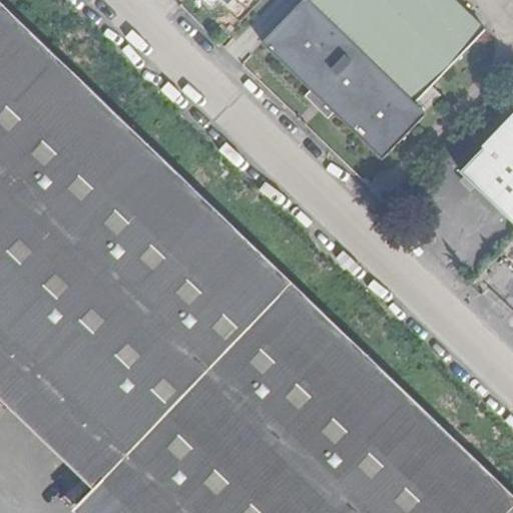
[(303,0),(263,42),(311,89),(305,96),(328,119),(335,112),(384,160),(426,115),(423,113),(441,95),(432,87),(487,30),(456,0),(309,0),(309,1),(307,0),(303,0)]
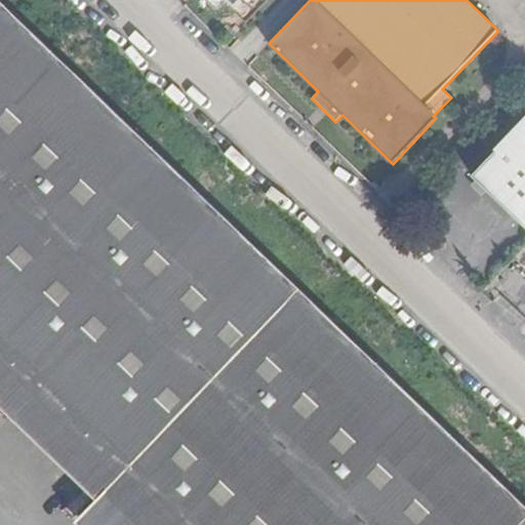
[(0,388),(106,489),(95,499),(82,513),(94,524),(524,524),(524,508),(0,1),(0,388)]
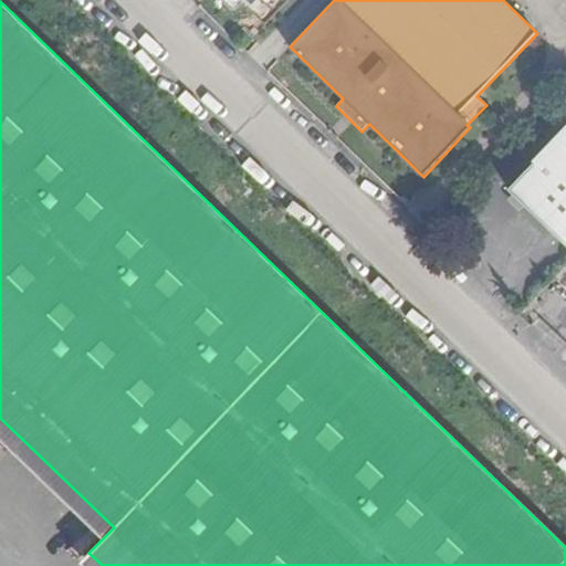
[(565,242),(565,128),(510,188),(565,242)]
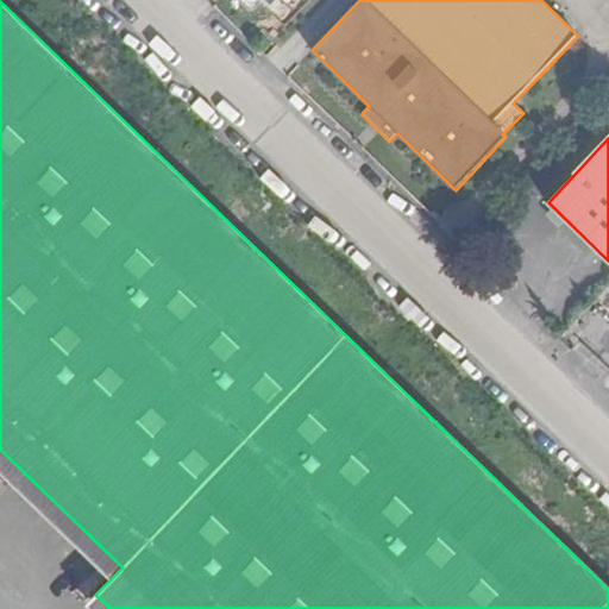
[(0,471),(111,579),(123,567),(0,450),(0,471)]
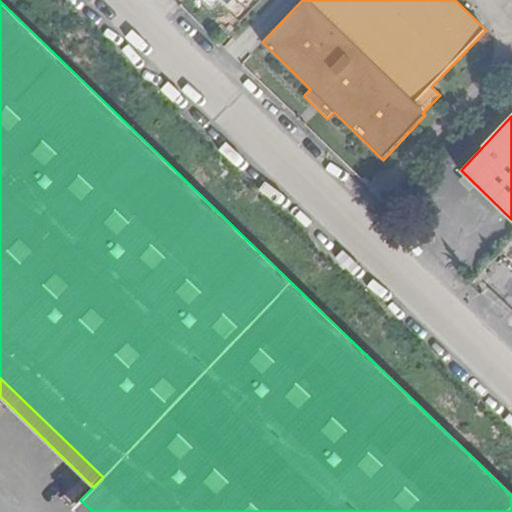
[(76,511),(92,511),(80,500),(72,508),(76,511)]
